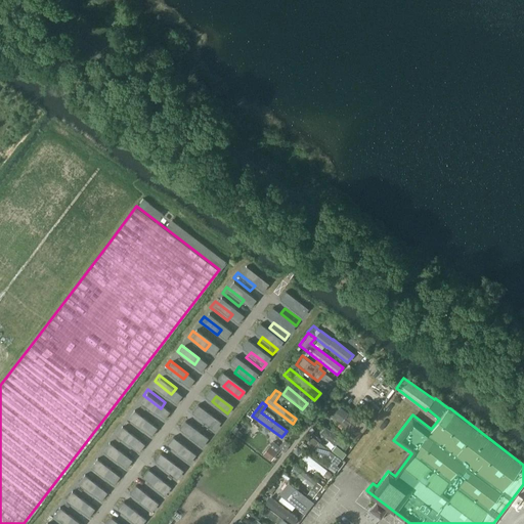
[(349,412),(336,402),(328,413),(354,434),(359,428),(345,418),(349,412)]
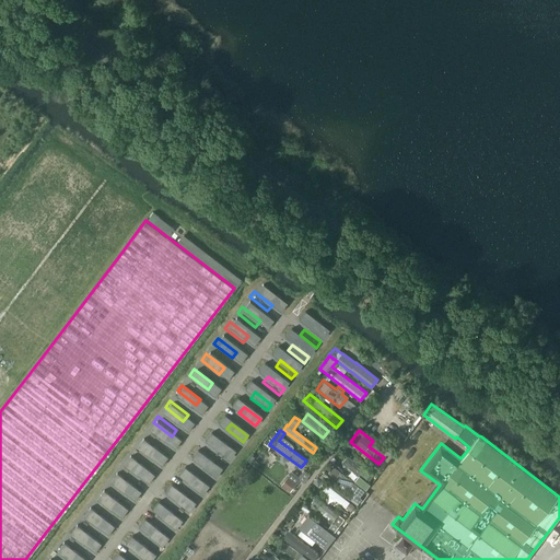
[(147,431),(141,438),(160,452),(164,445),(147,431)]
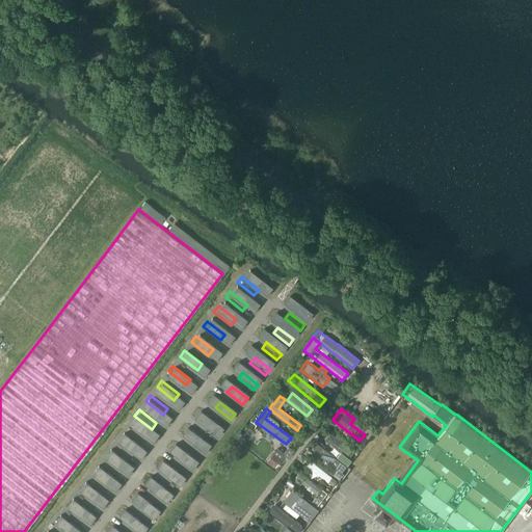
[(223,428),(208,417),(204,422),(219,434),(223,428)]
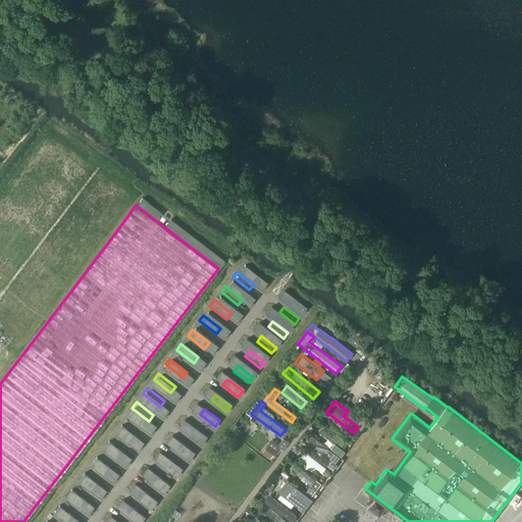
[(124,417),(120,422),(138,435),(142,430),(124,417)]
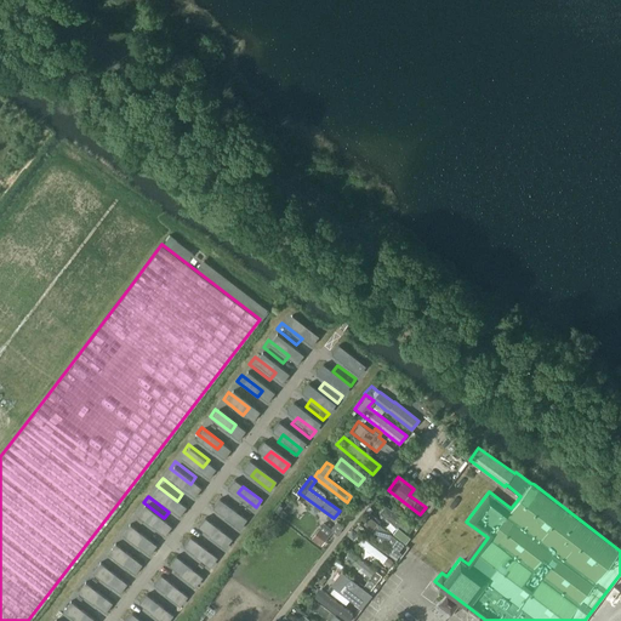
[(248,518),(229,505),(224,511),(241,525),(248,518)]
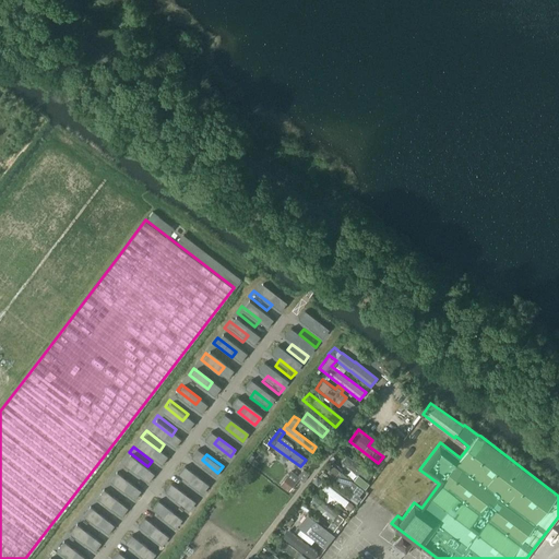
[(372,474),(347,454),(342,461),(367,480),(372,474)]
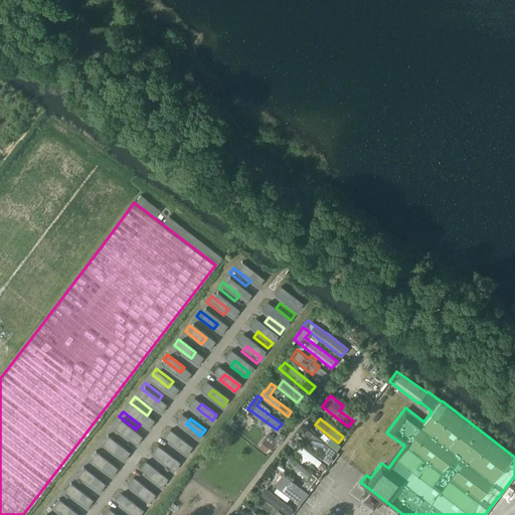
[(112,425),(108,432),(125,445),(129,439),(112,425)]
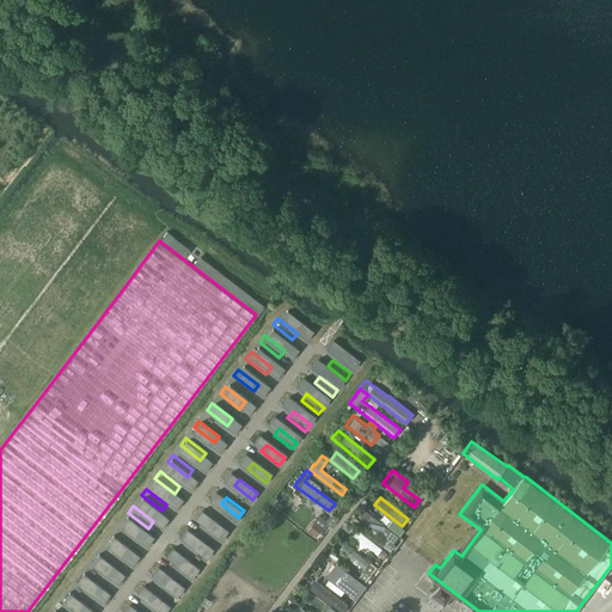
[(231,527),(213,513),(208,520),(226,533),(231,527)]
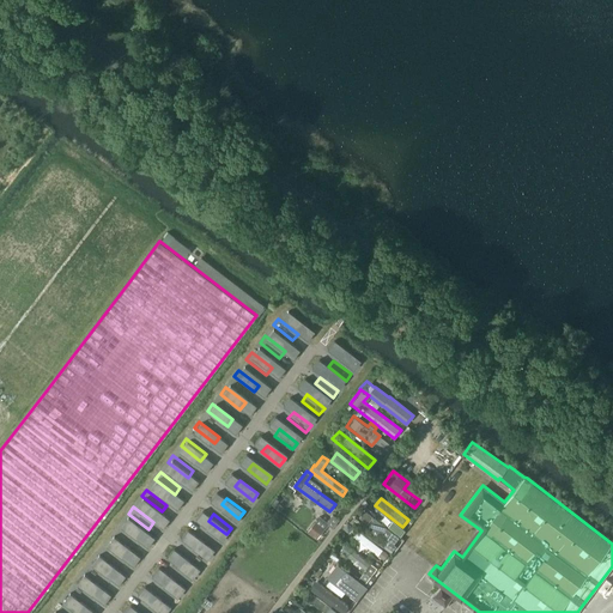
[(399,538),(372,515),(366,522),(394,545),(399,538)]
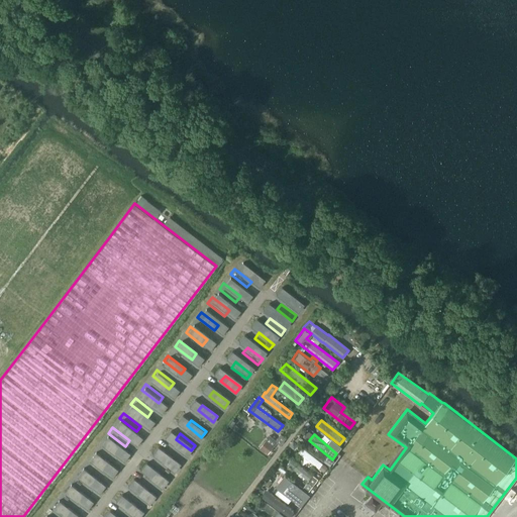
[(274,446),(266,440),(260,447),(268,453),(274,446)]
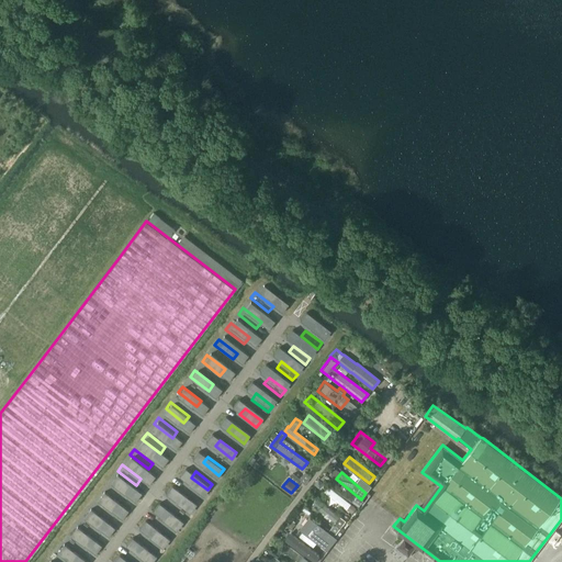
[(111,480),(105,485),(124,499),(128,494),(111,480)]
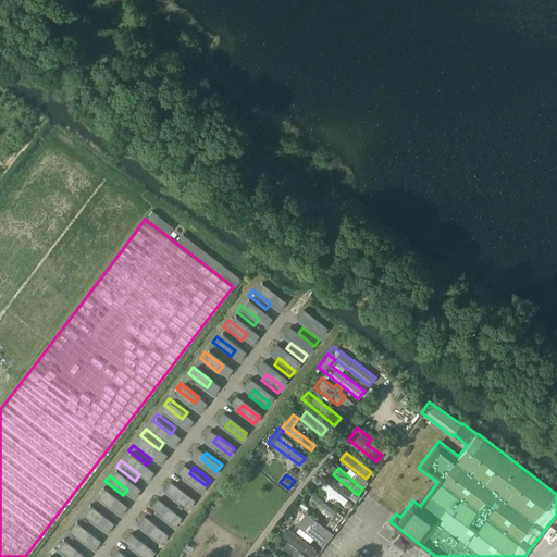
[(351,500),(325,481),(321,486),(347,506),(351,500)]
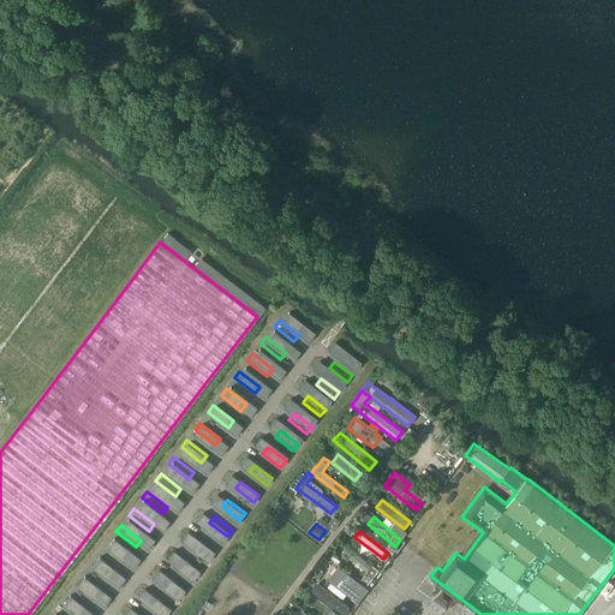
[(219,547),(201,533),(196,539),(214,554),(219,547)]
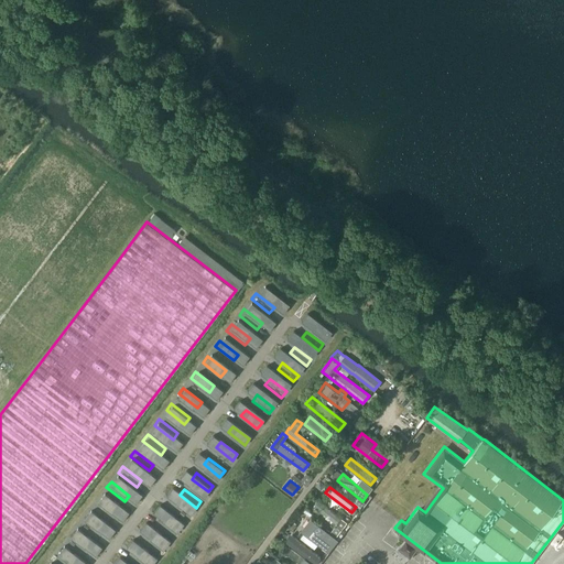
[(98,497),(94,503),(112,518),(117,511),(98,497)]
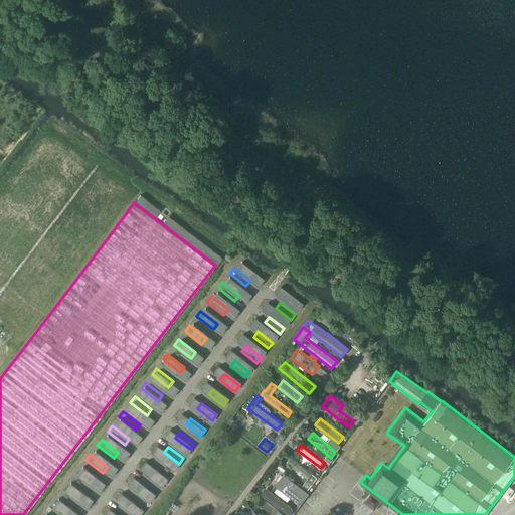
[(311,473),(291,456),(286,462),(307,478),(302,485),(307,490),(317,477),(312,473),(311,473)]
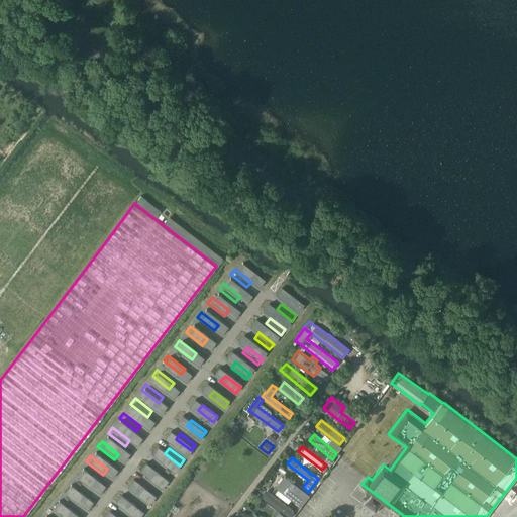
[(173,475),(158,462),(153,469),(169,480),(173,475)]
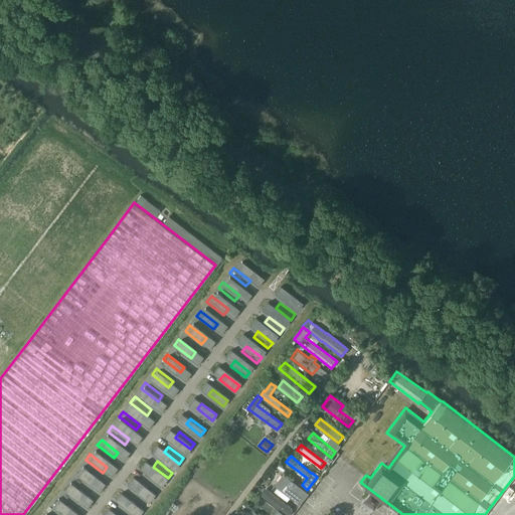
[(79,468),(74,474),(92,487),(96,481),(79,468)]
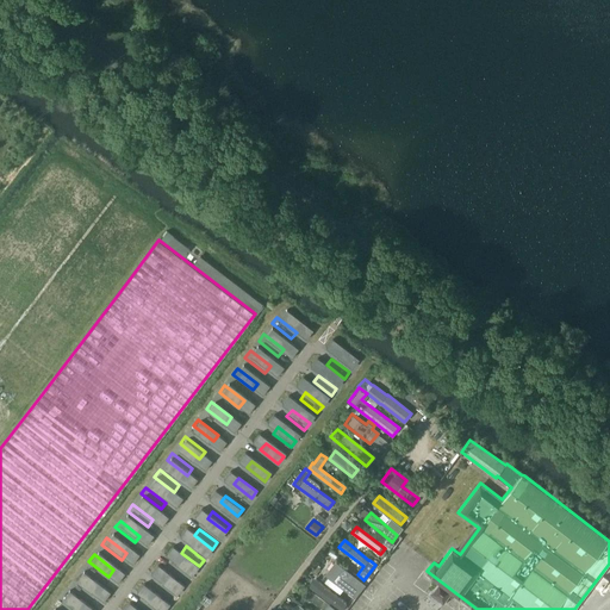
[(366,584),(336,561),(328,571),(342,583),(340,586),(355,598),(366,584)]
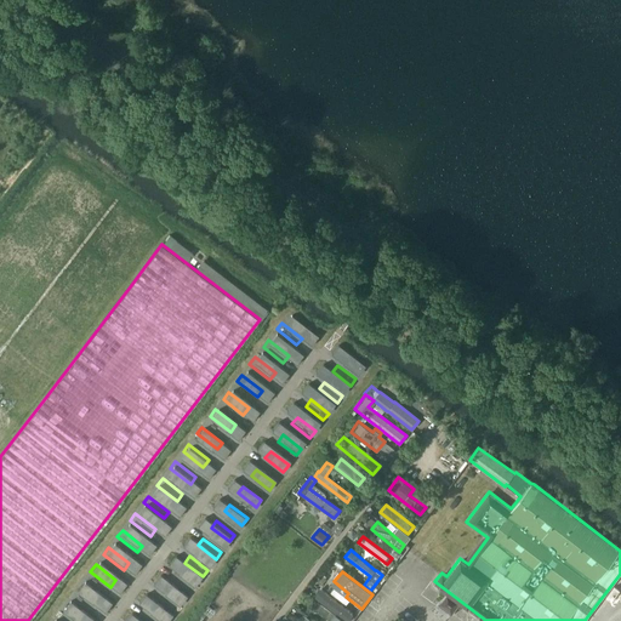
[(197,588),(176,573),(171,580),(192,596),(197,588)]
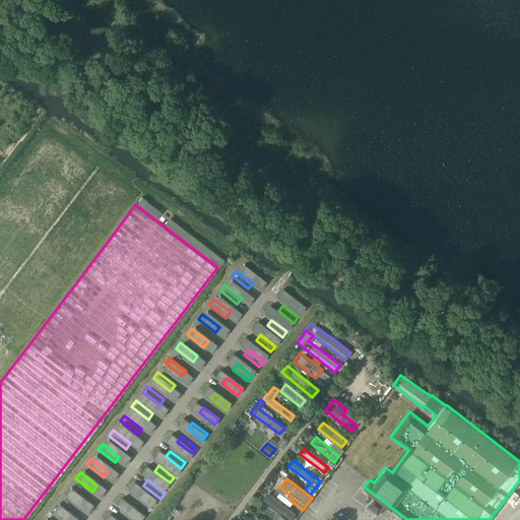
[(68,488),(64,494),(81,507),(85,501),(68,488)]
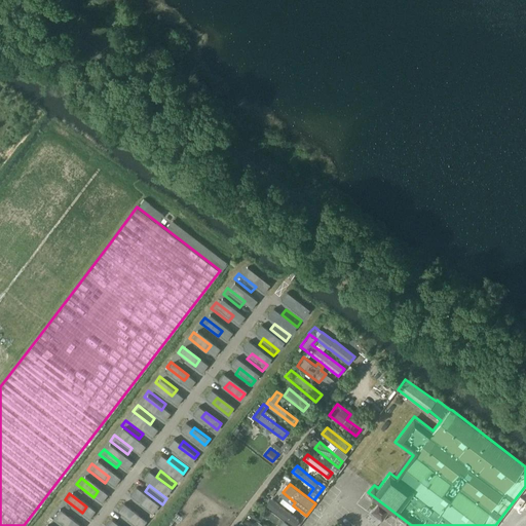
[(271,498),(266,504),(292,525),(294,525),(299,520),(271,498)]
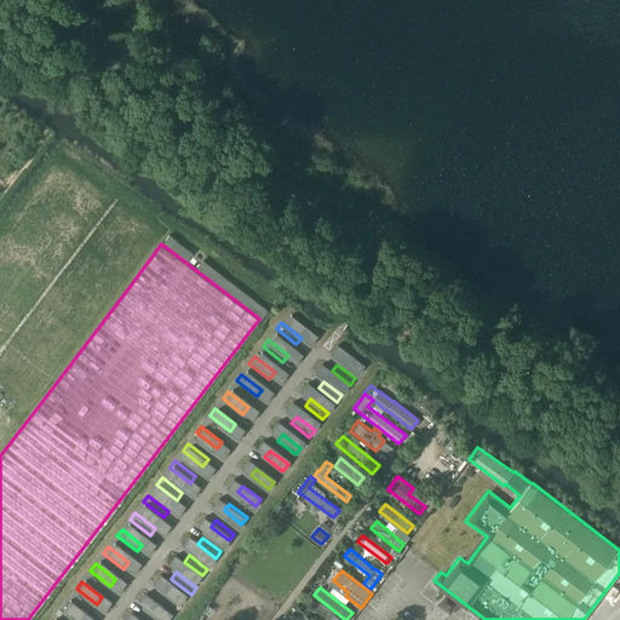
[(162,589),(158,596),(178,612),(183,604),(162,589)]
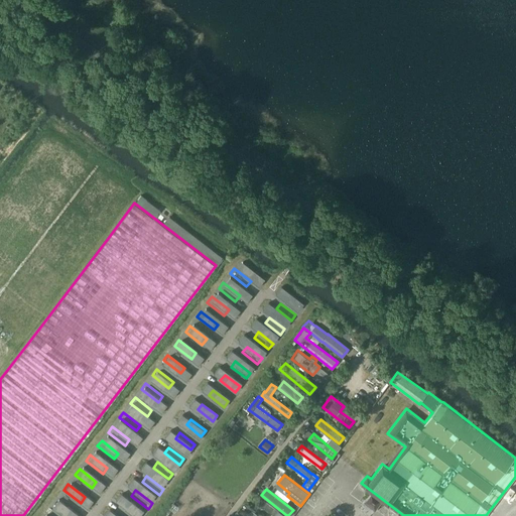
[(56,498),(52,504),(68,515),(70,515),(74,511),(56,498)]
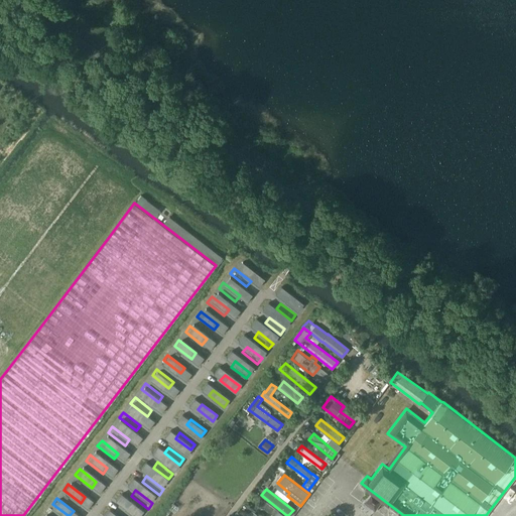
[(284,515),(264,500),(260,504),(274,515),(284,515)]
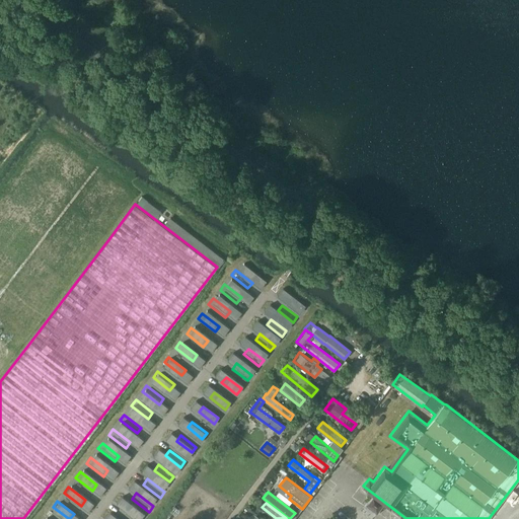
[(139,518),(125,507),(121,513),(128,518),(139,518)]
